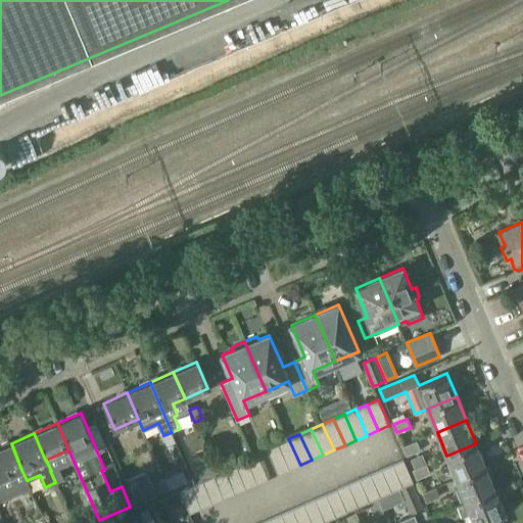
[(277,443),(289,470),(300,465),(288,438),(277,443)]
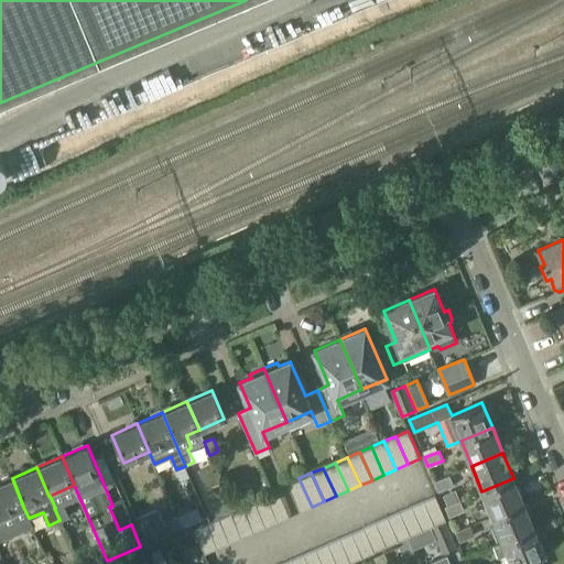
[(438,491),(453,486),(448,476),(435,483),(438,491)]
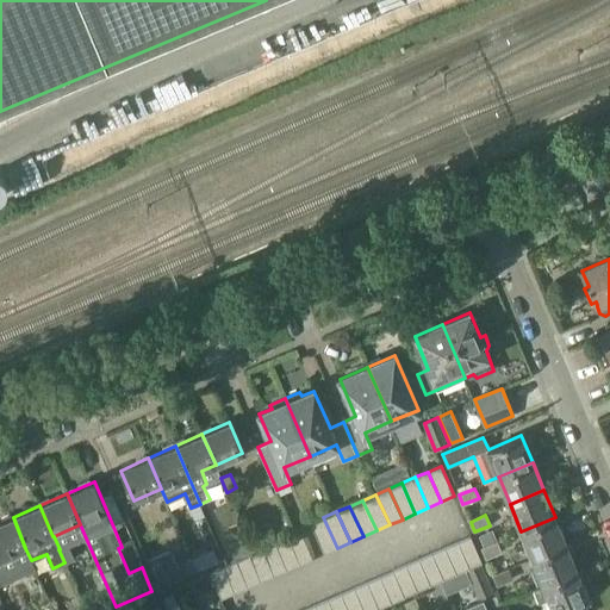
[(25,548),(13,517),(0,522),(0,583),(35,568),(31,560),(30,558),(25,548)]
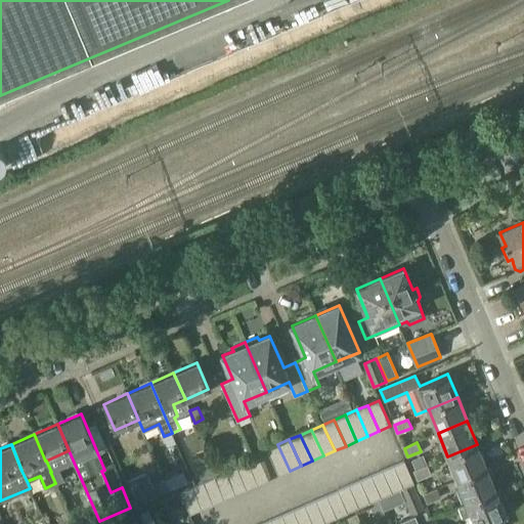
[(278,475),(290,471),(277,444),(267,449),(278,475)]
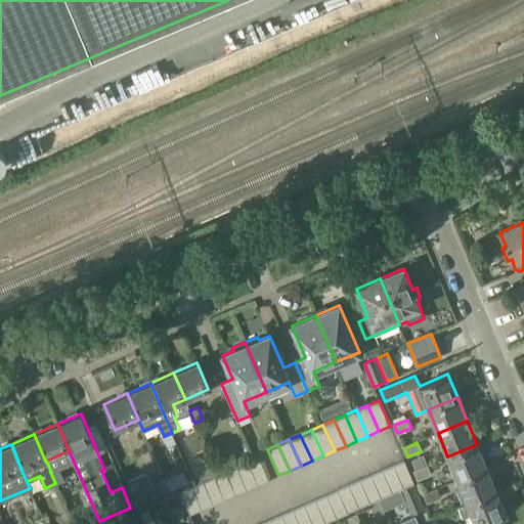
[(457,479),(486,467),(477,444),(447,456),(457,479)]
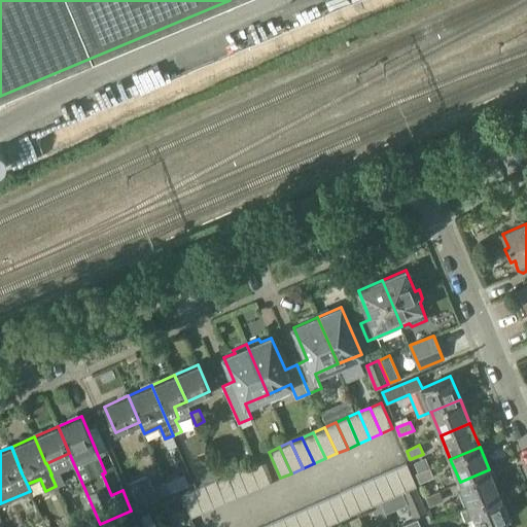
[(249,465),(258,488),(270,483),(260,460),(249,465)]
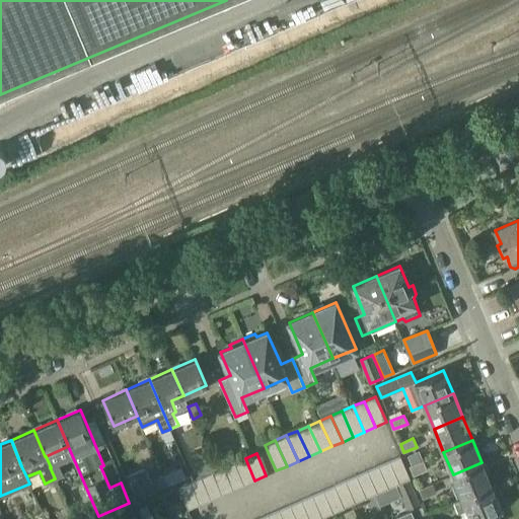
[(200,476),(216,469),(210,456),(195,463),(200,476)]
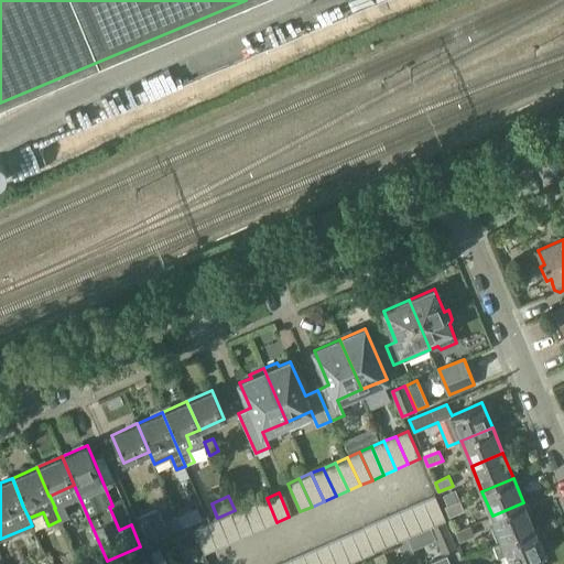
[(435,496),(423,501),(434,525),(446,520),(435,496)]
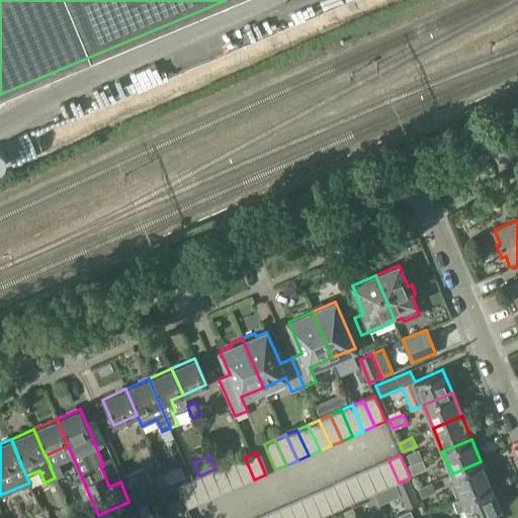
[(234,462),(243,484),(254,480),(245,457),(234,462)]
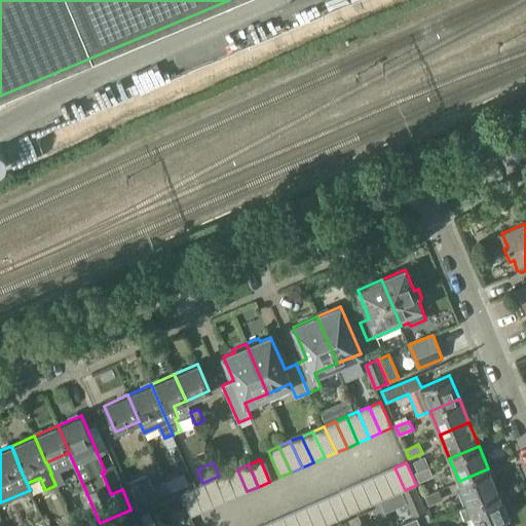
[(395,467),(383,473),(393,495),(405,490),(395,467)]
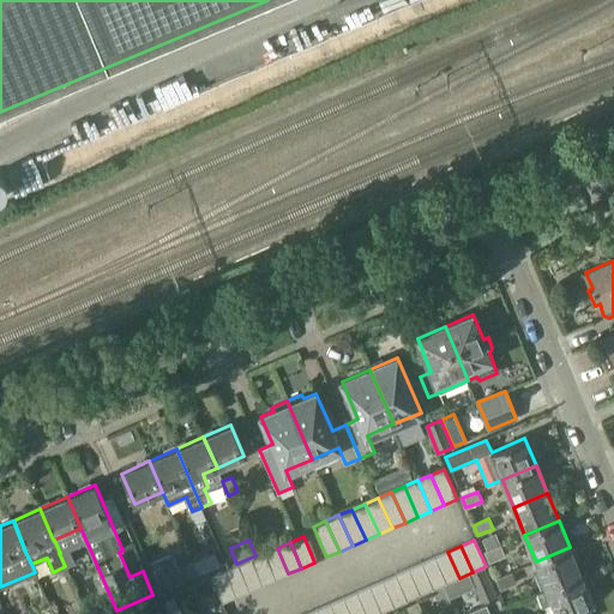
[(489,563),(504,555),(500,546),(485,552),(489,563)]
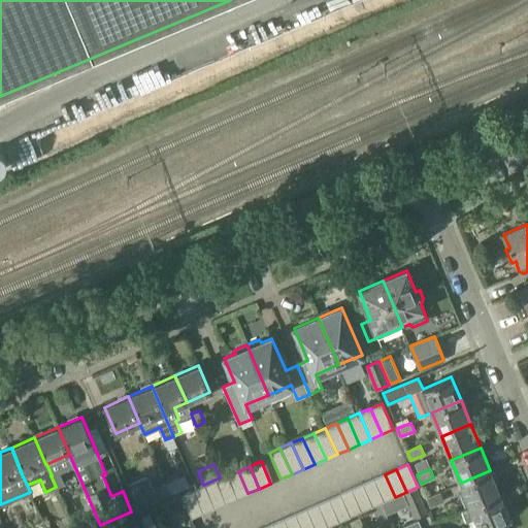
[(471,506),(500,494),(490,470),(461,483),(470,506),(471,506)]
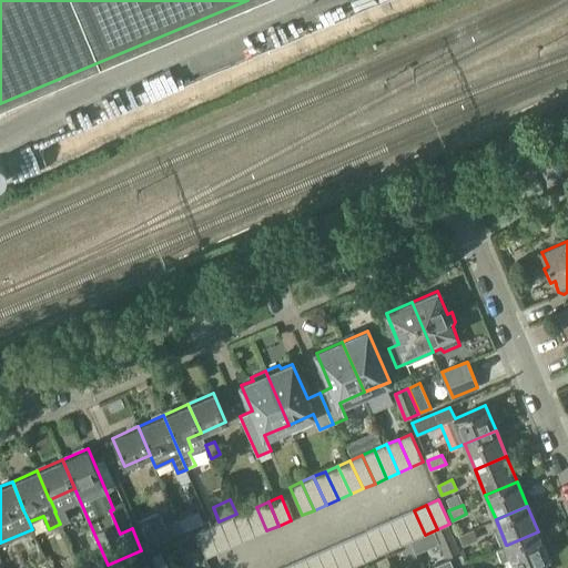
[(244,511),(254,536),(266,530),(256,507),(244,511)]
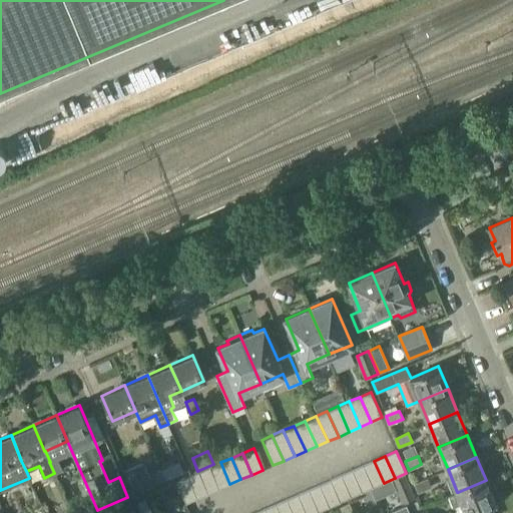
[(66,480),(62,470),(57,459),(50,462),(49,462),(54,473),(55,473),(59,483),(66,480)]
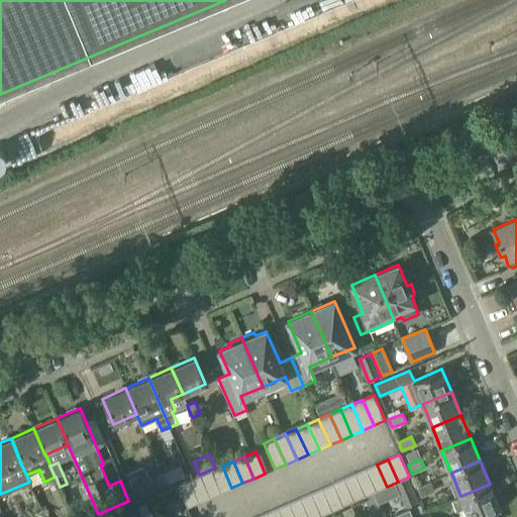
[(377,464),(366,469),(366,470),(376,492),(387,487),(377,464)]
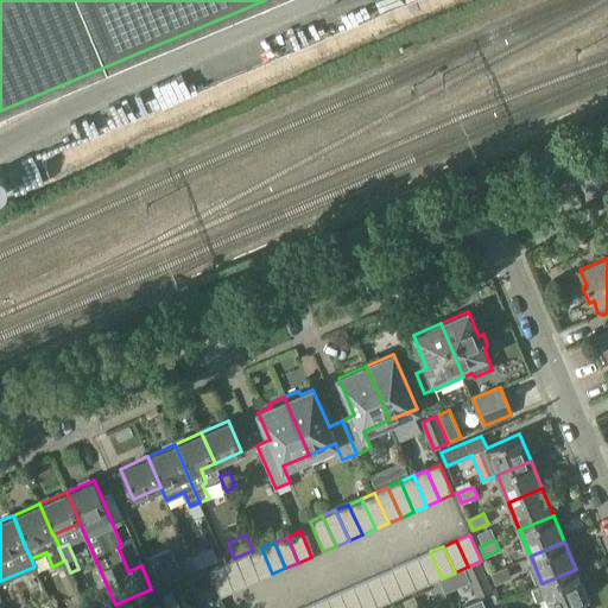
[(197,569),(217,559),(214,552),(211,553),(209,548),(191,555),(197,569)]
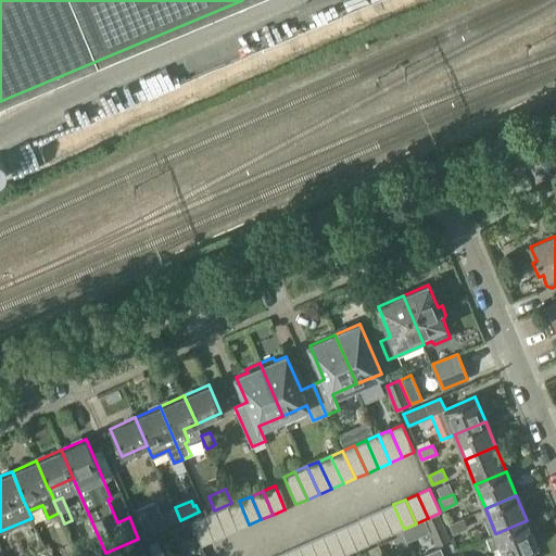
[(227,506),(237,530),(249,525),(239,501),(227,506)]
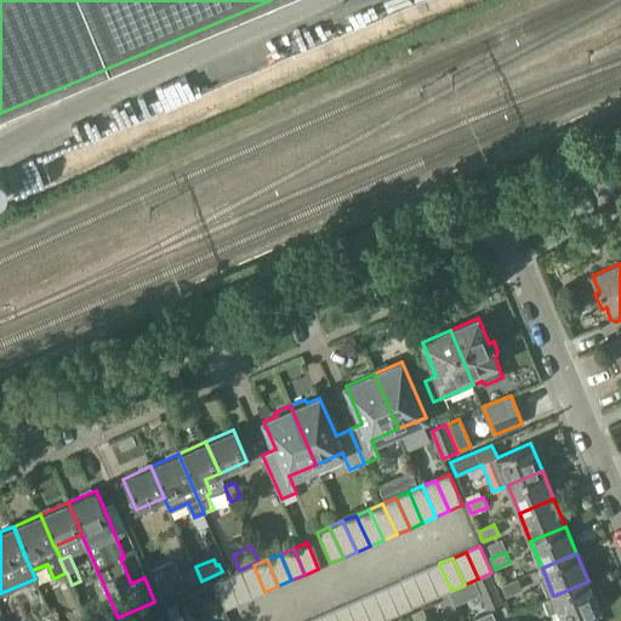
[(153,570),(164,597),(186,587),(175,560),(153,570)]
